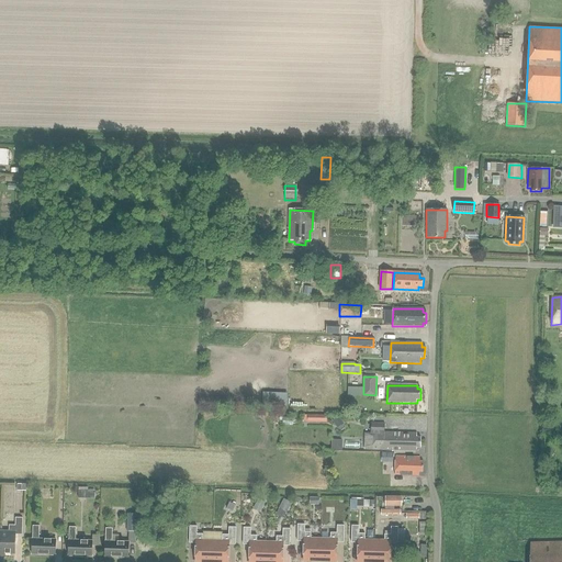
[(337,428),(344,425),(338,417),(333,420),(337,428)]
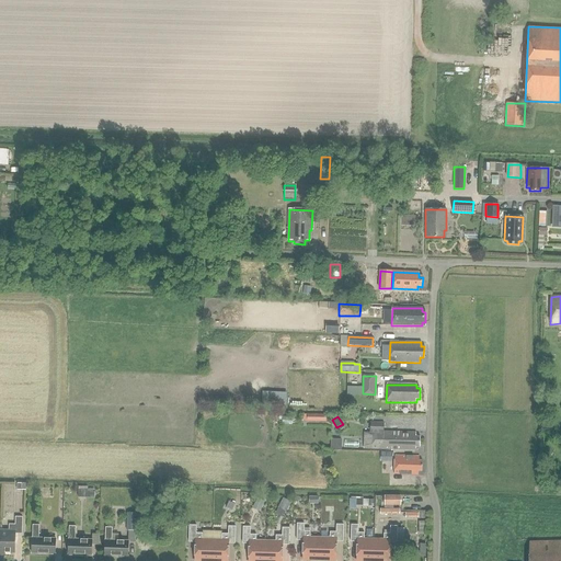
[(384,432),(385,423),(370,423),(369,448),(379,449),(415,450),(415,447),(419,447),(419,437),(416,437),(416,433),(384,432)]
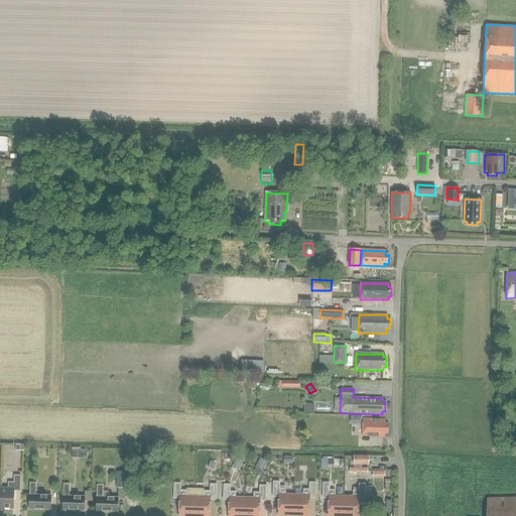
[(305,403),(305,414),(314,414),(314,404),(305,403)]
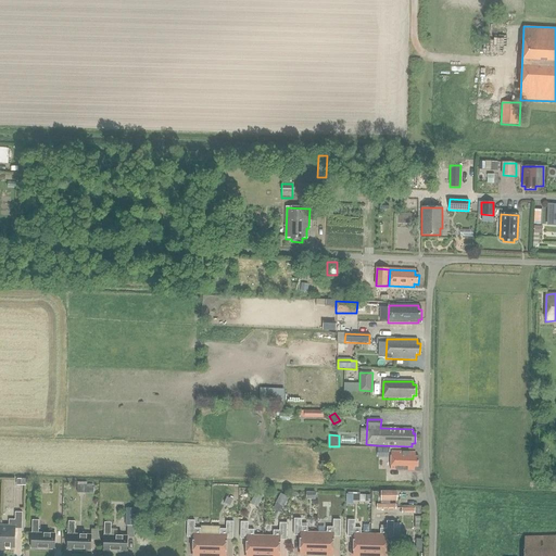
[(391,453),(391,470),(414,470),(414,467),(417,467),(417,458),(415,458),(415,453),(391,453)]
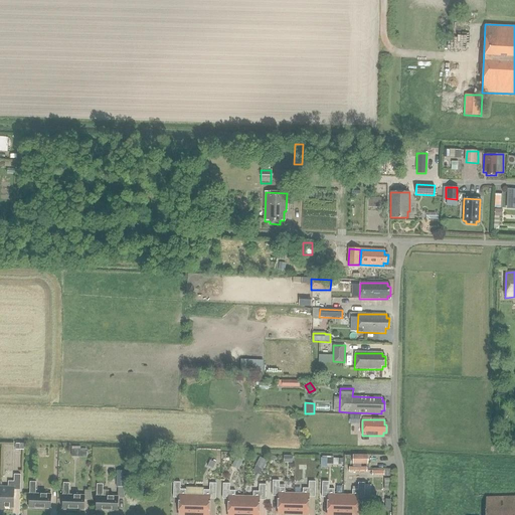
[(367,456),(352,456),(352,465),(361,465),(367,465),(367,456)]
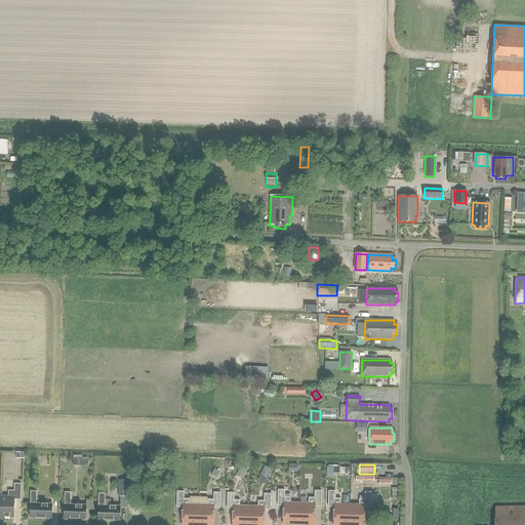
[(266,466),(260,475),(268,479),(273,470),(266,466)]
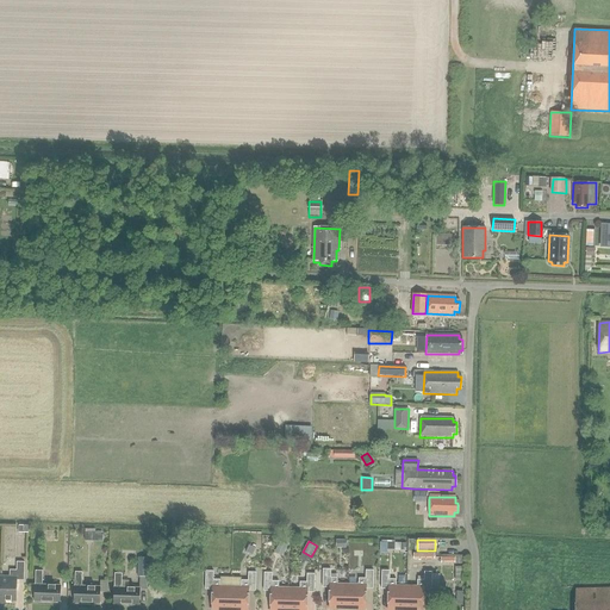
[(280,542),(275,553),(282,556),(288,546),(280,542)]
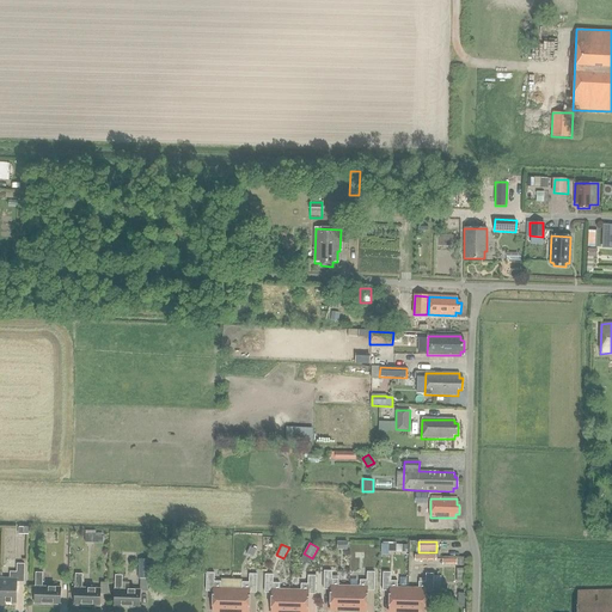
[(250,548),(248,554),(254,557),(257,550),(250,548)]
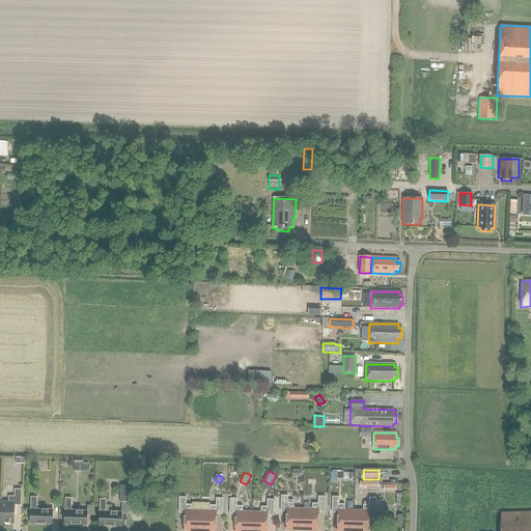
[(130,502),(130,485),(120,485),(120,502),(130,502)]
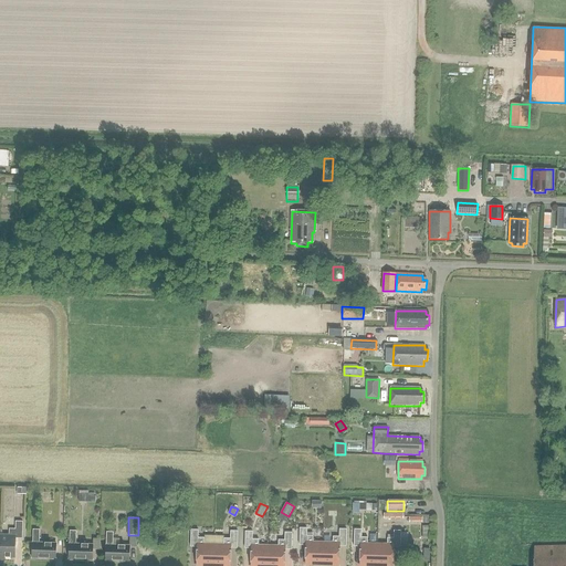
[(0,535),(0,541),(0,557),(14,558),(14,538),(21,540),(22,522),(14,522),(14,530),(9,530),(8,535),(0,535)]
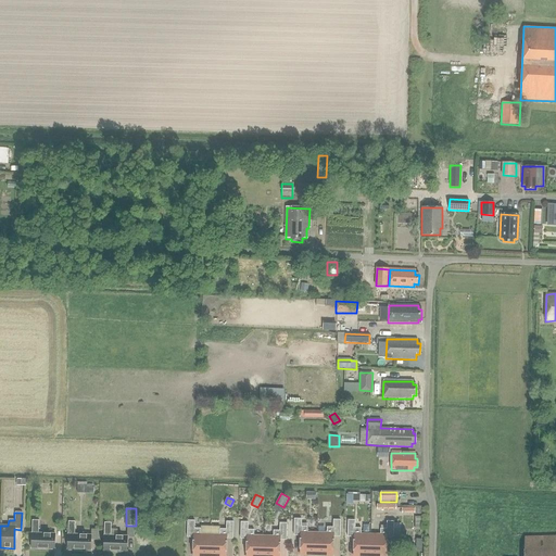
[(294,519),(293,535),(301,535),(300,555),(308,555),(315,555),(316,533),(306,533),(307,527),(301,527),(301,519),(294,519)]
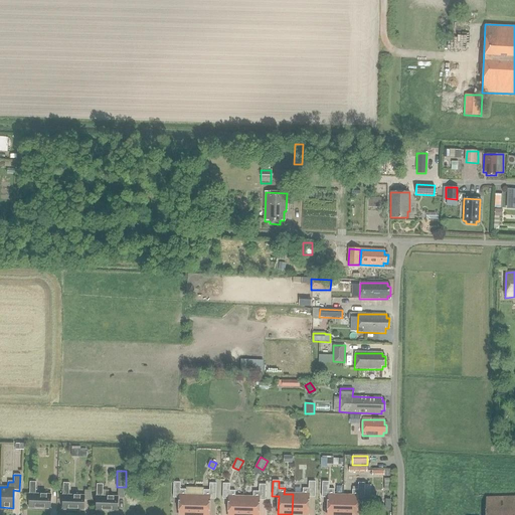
[(29,482),(28,508),(50,509),(50,495),(35,495),(35,483),(29,482)]
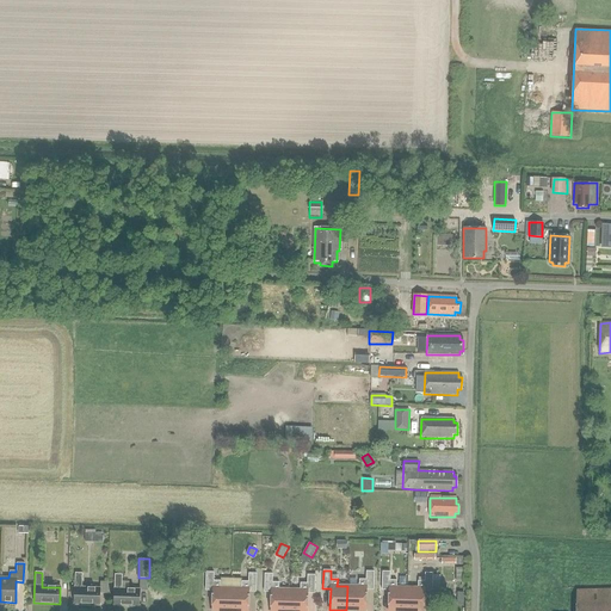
[(205,572),(205,591),(213,591),(211,610),(229,610),(230,588),(220,587),(220,581),(213,581),(214,573),(205,572)]
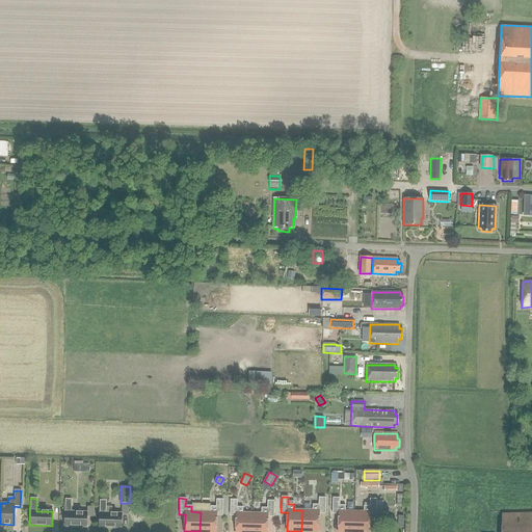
[(302,510),(301,531),(317,531),(318,513),(325,513),(325,498),(318,498),(318,505),(313,505),(312,510),(302,510)]
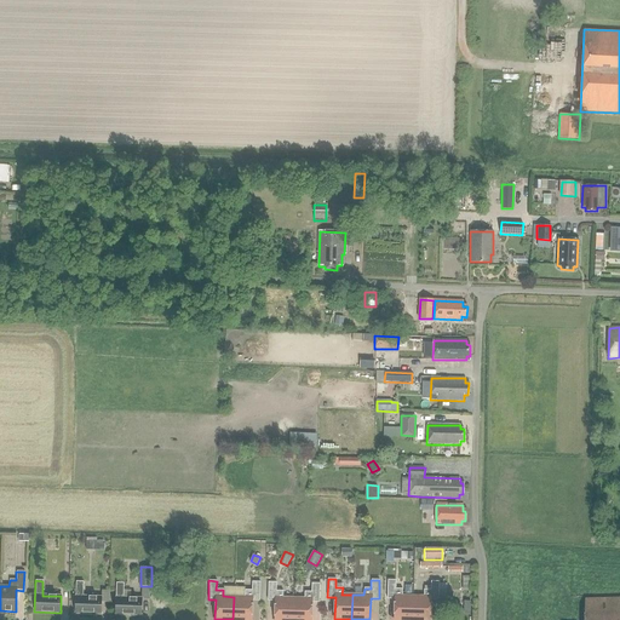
[(388,580),(386,598),(395,598),(394,619),(412,619),(413,596),(402,596),(402,589),(395,589),(395,580),(388,580)]
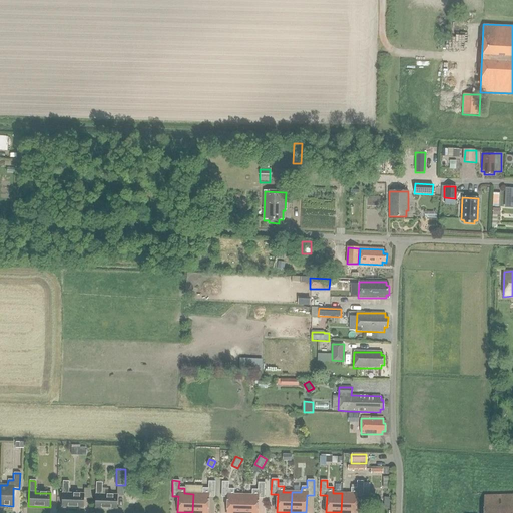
[(68,482),(63,481),(62,508),(83,508),(83,494),(68,494),(68,482)]
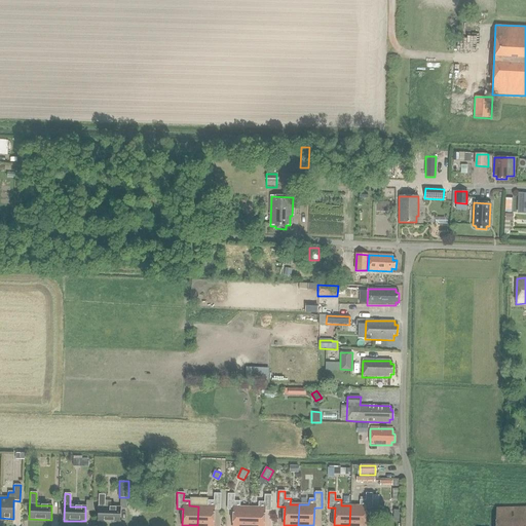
[(198,506),(197,525),(213,525),(214,510),(220,510),(220,494),(214,493),(214,500),(208,500),(208,506),(198,506)]
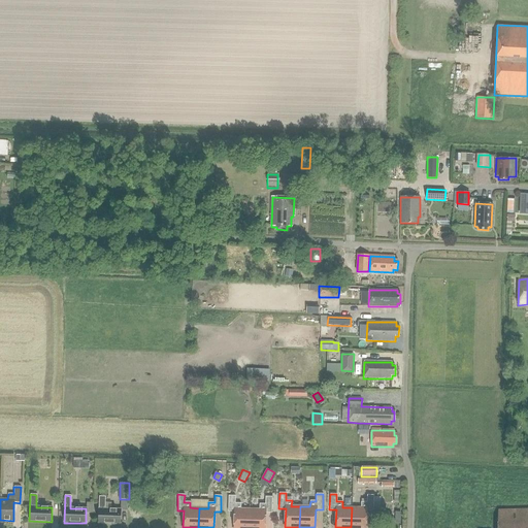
[(352,507),(351,527),(366,527),(367,510),(373,510),(373,495),(367,495),(367,502),(361,502),(361,507),(352,507)]
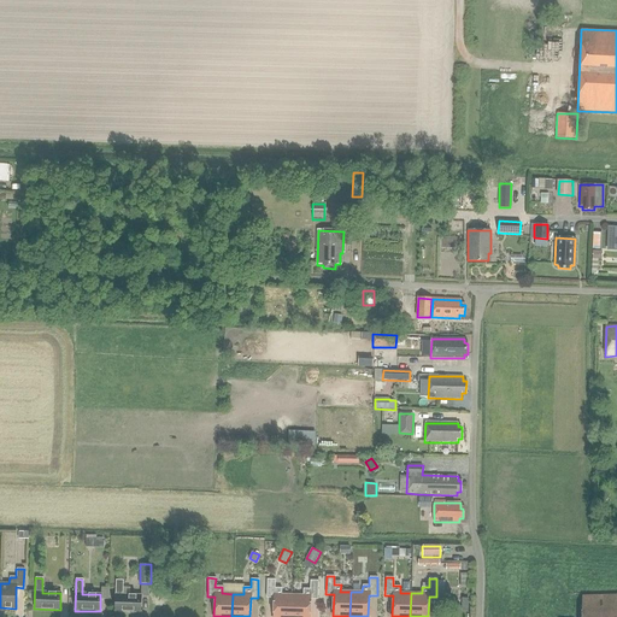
[(266,580),(266,598),(274,598),(272,616),(291,616),(292,595),(281,595),(281,588),(275,588),(275,580),(266,580)]
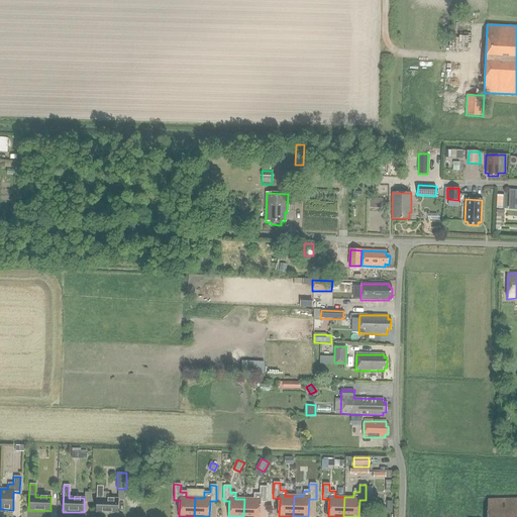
[(117,513),(118,499),(102,499),(103,487),(97,487),(96,513),(117,513)]
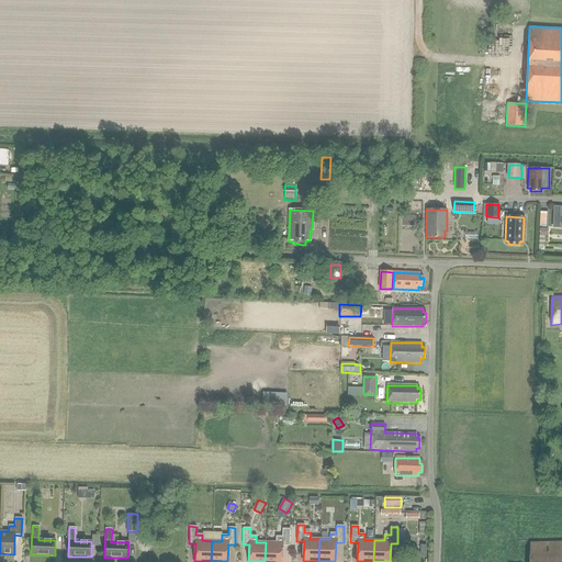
[(266,542),(265,561),(281,561),(282,546),(289,546),(290,529),(282,529),(282,537),(276,537),(276,542),(266,542)]
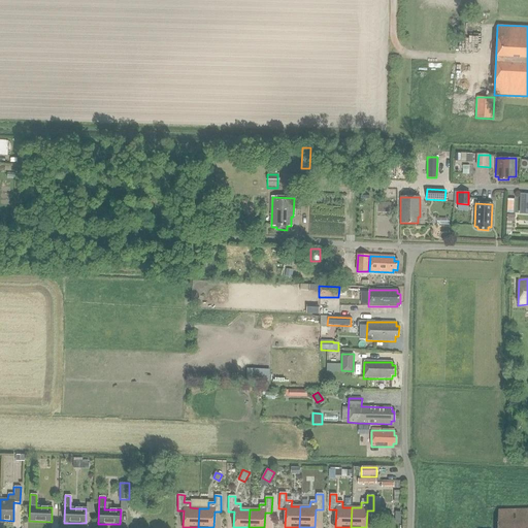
[(527,527),(527,508),(497,509),(497,527),(527,527)]
